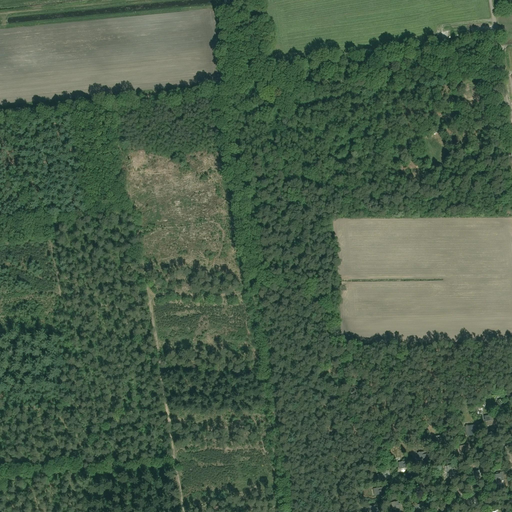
[(485,422),(486,426),(496,424),(495,417),(490,418),(490,416),(484,417),(485,422)]
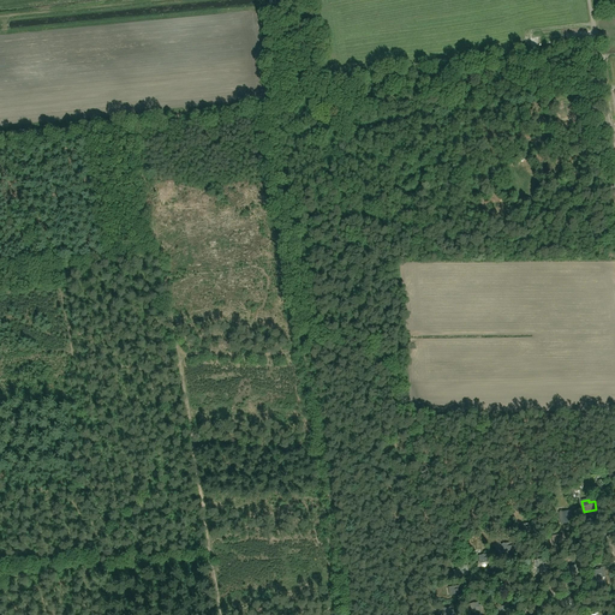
[(569,511),(559,512),(561,524),(571,523),(569,511)]
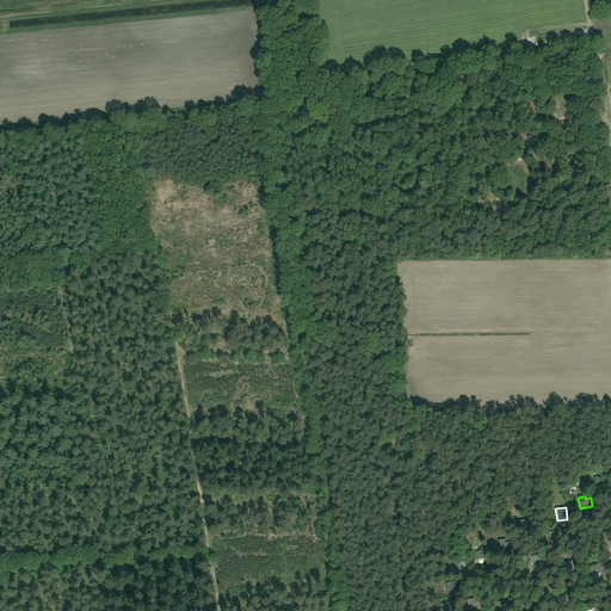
[(519,529),(530,528),(531,528),(531,523),(529,523),(529,519),(518,522),(519,529)]
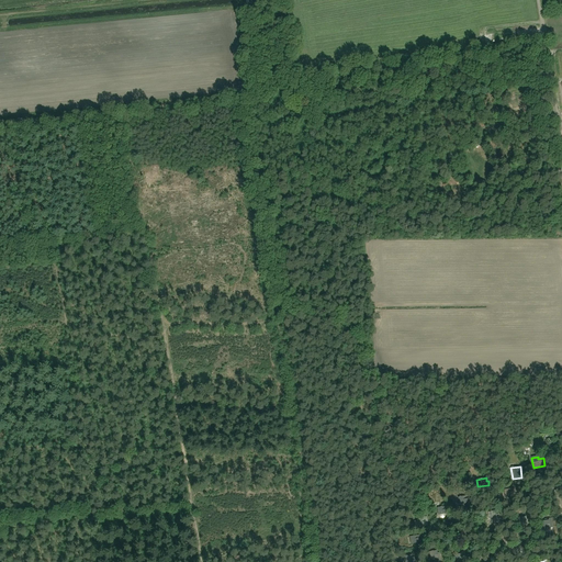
[(445,515),(445,514),(448,514),(447,506),(437,508),(438,515),(439,515),(439,516),(440,517),(441,518),(444,518),(445,517),(445,515)]
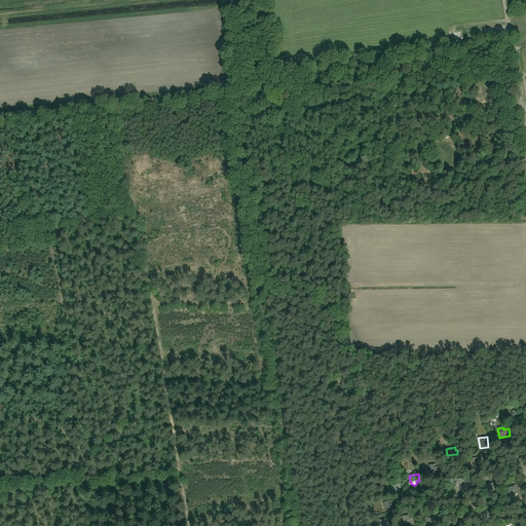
[(468,481),(459,483),(460,489),(470,488),(468,481)]
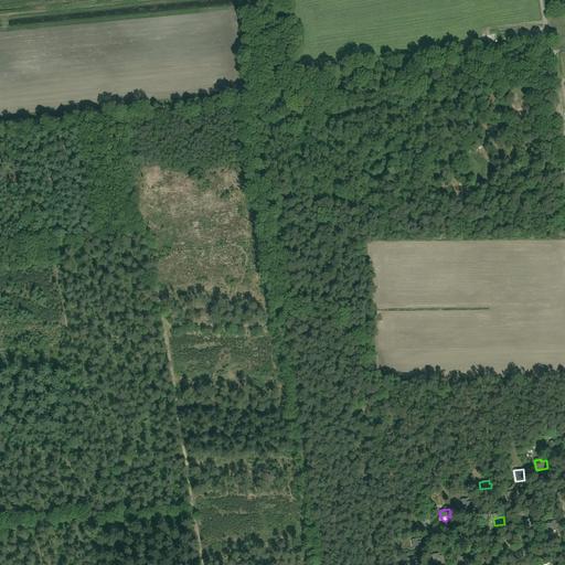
[(532,526),(531,519),(521,521),(522,529),(532,526)]
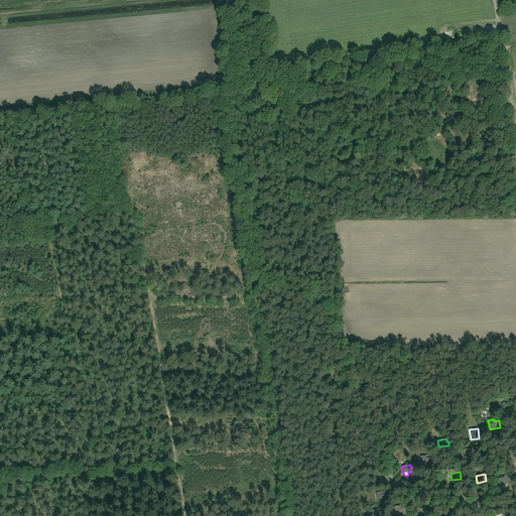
[(501,485),(508,484),(507,476),(500,477),(500,479),(497,479),(498,489),(501,488),(501,485)]
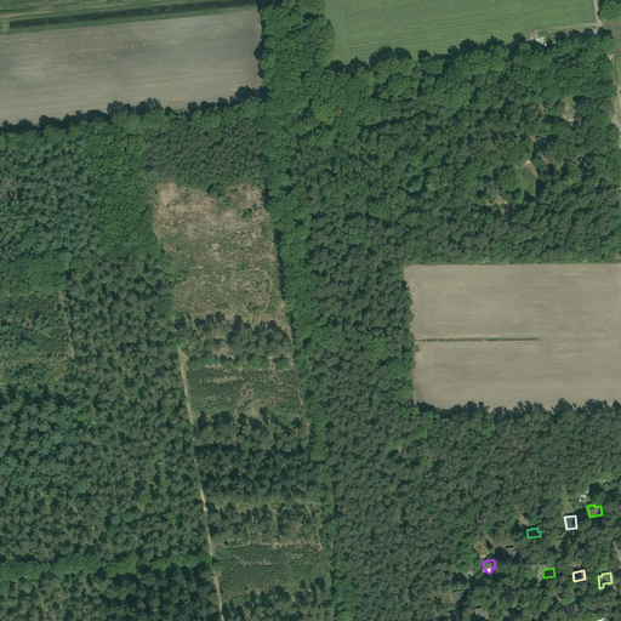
[(486,620),(486,616),(485,608),(474,610),(476,617),(483,617),(483,620),(486,620)]
